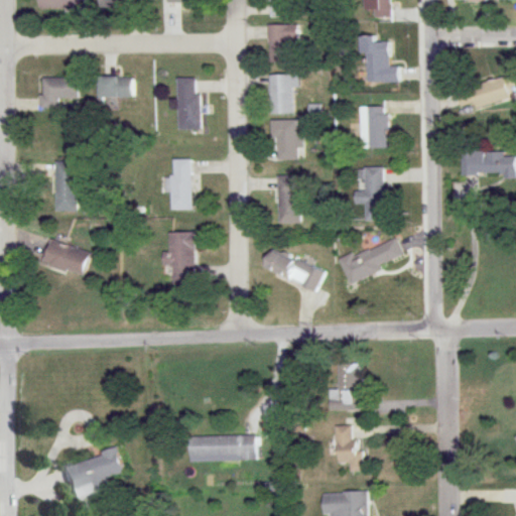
[(294,0),(270,0),(271,17),(294,17),(294,0)]
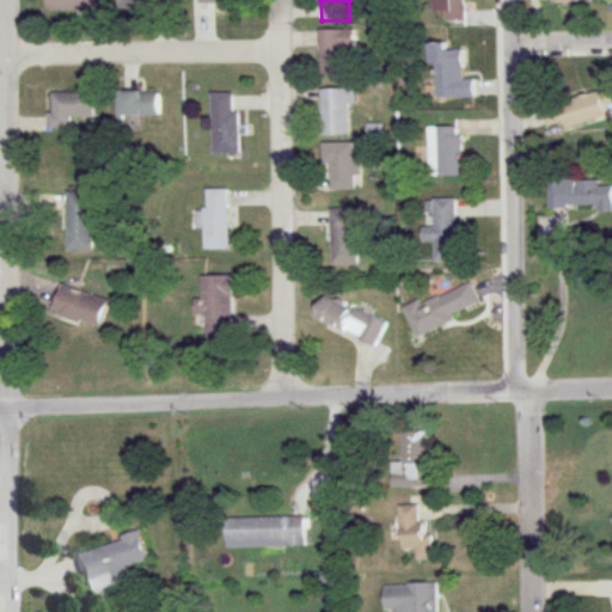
[(466,0),(444,0),(444,20),(466,20),(466,0)]
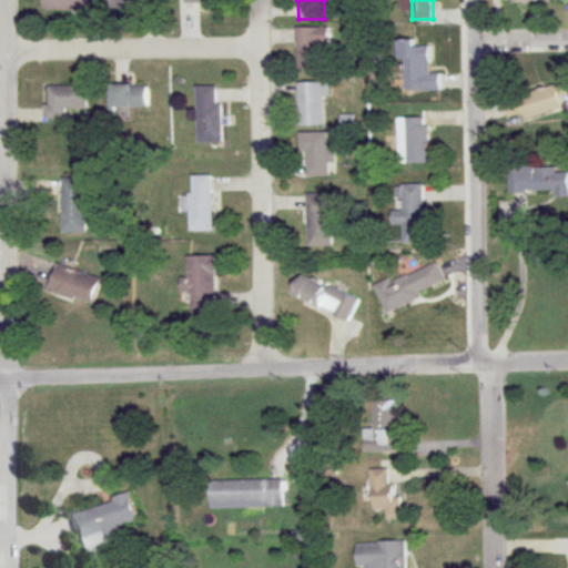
[(322,46),(330,46),(330,28),(298,28),(298,70),(322,70),(322,46)]
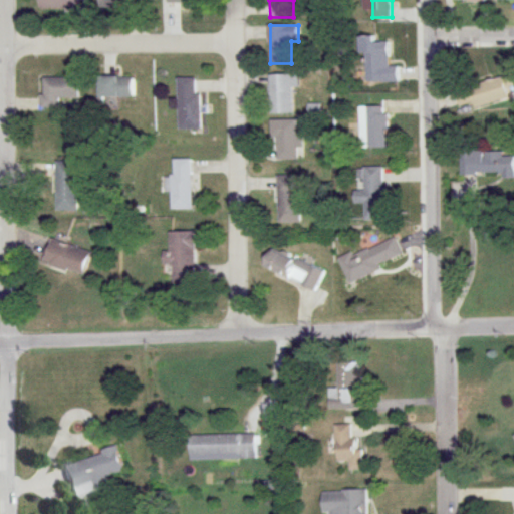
[(366,54),(366,83),(400,83),(400,66),(389,66),(389,36),(360,36),(360,54),(366,54)]
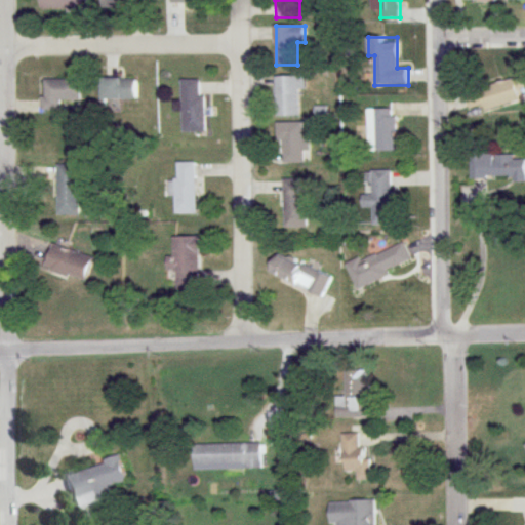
[(277,76),(277,116),(301,116),(301,90),(307,90),(307,76),(277,76)]
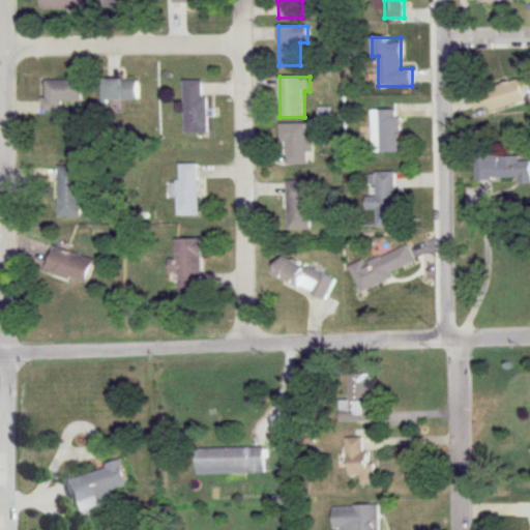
[(61,112),(61,101),(82,101),(83,80),(43,80),(43,112),(61,112)]
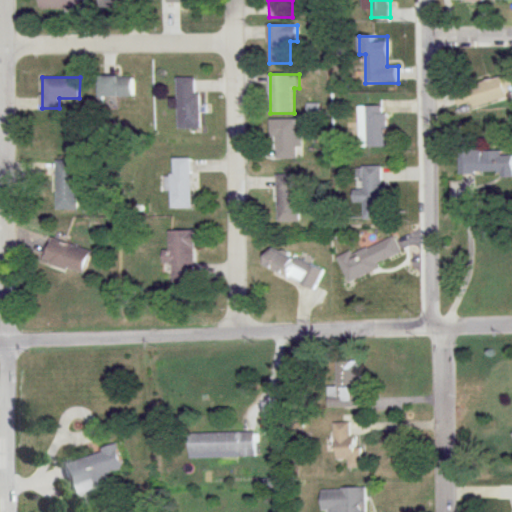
[(135,97),(135,77),(99,77),(99,97),(135,97)]
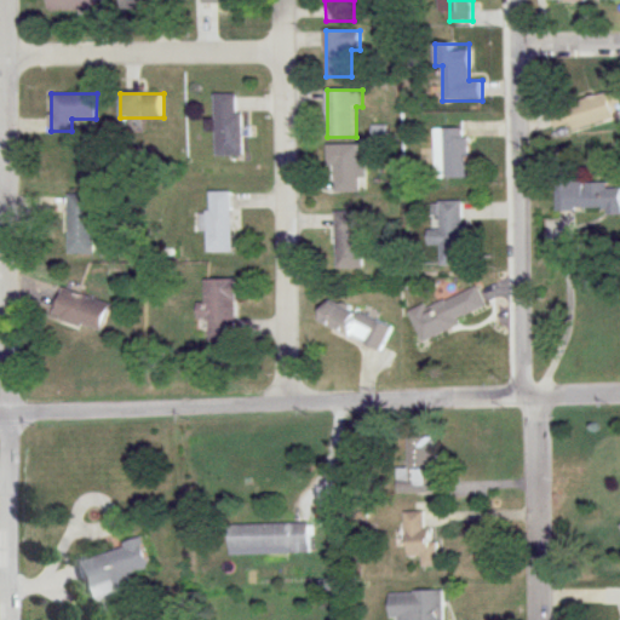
[(614,120),(607,93),(550,109),(557,136),(614,120)]
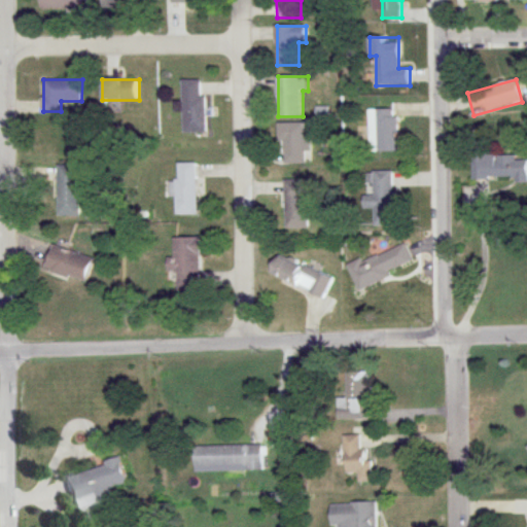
[(206,134),(206,80),(183,80),(183,134),(206,134)]
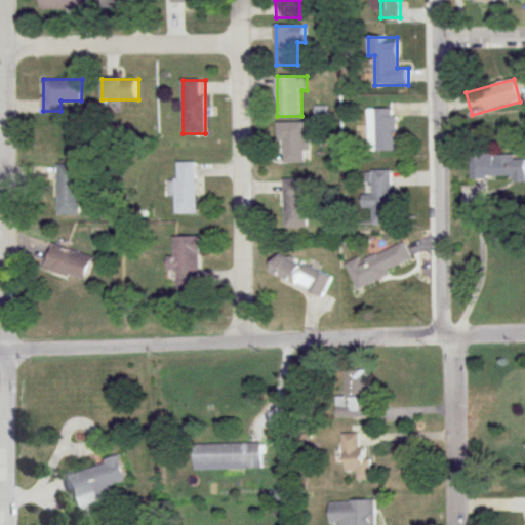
[(369,109),(369,152),(397,152),(397,109),(369,109)]
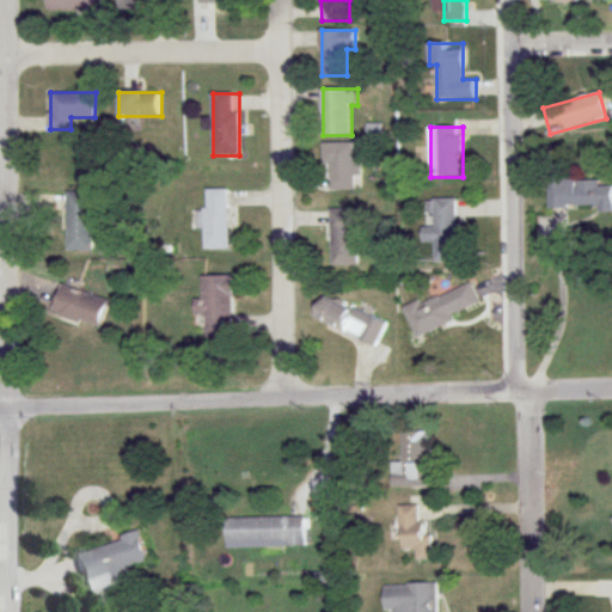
[(359,191),(359,155),(355,155),(355,144),(325,144),(325,191),(359,191)]
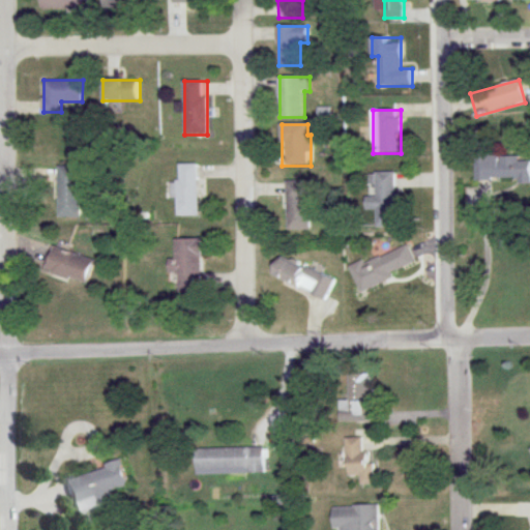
[(529,155),(476,156),(476,184),(529,183),(529,155)]
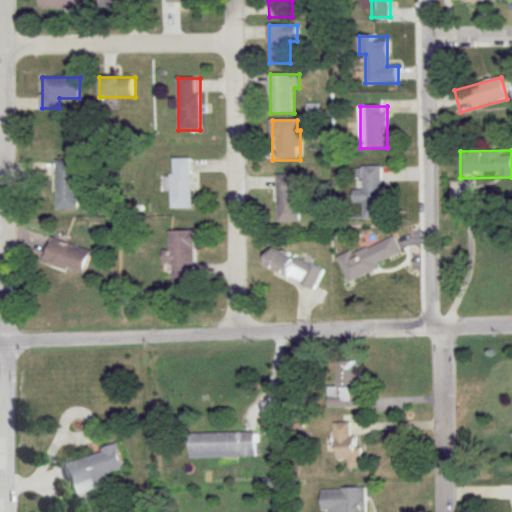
[(171,209),(192,209),(192,158),(171,158),(171,209)]
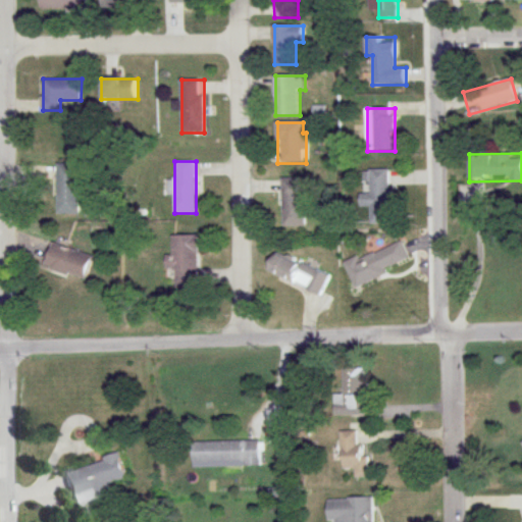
[(81,165),(58,165),(58,216),(81,216),(81,165)]
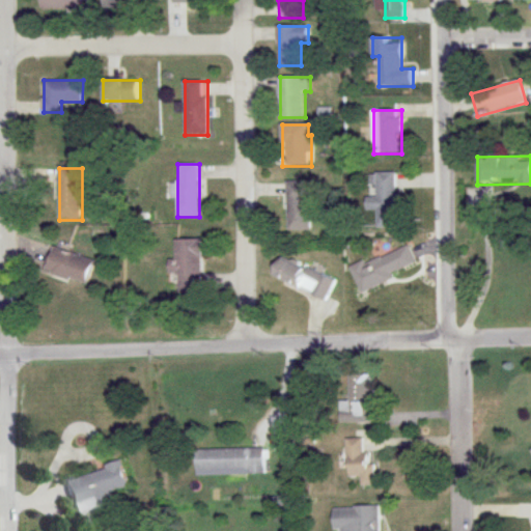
[(376,172),(376,228),(398,228),(398,172),(376,172)]
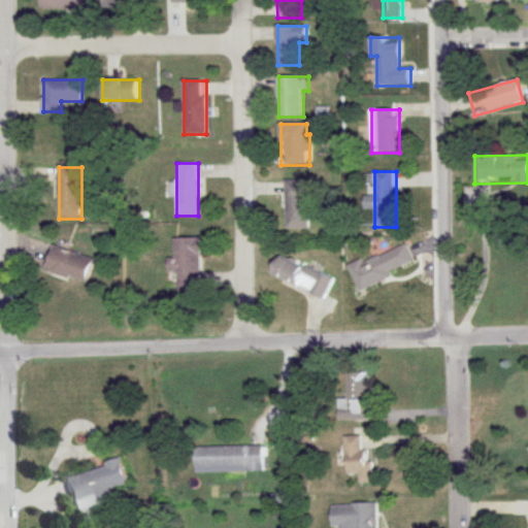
[(286,180),(287,229),(311,228),(310,180),(286,180)]
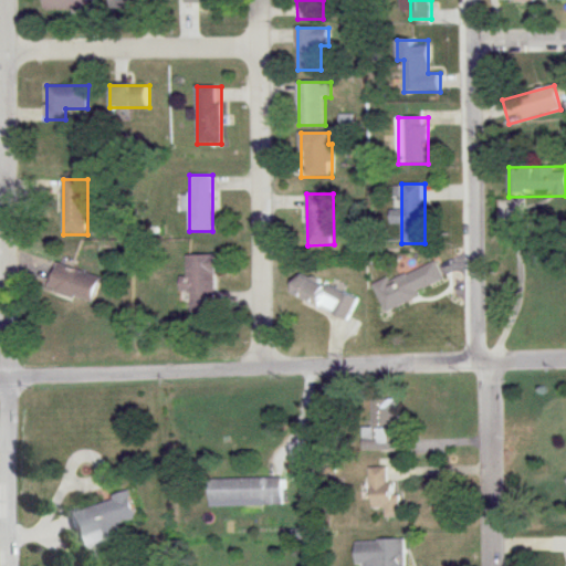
[(216,255),(185,255),(185,292),(191,292),(191,314),(216,314),(216,255)]
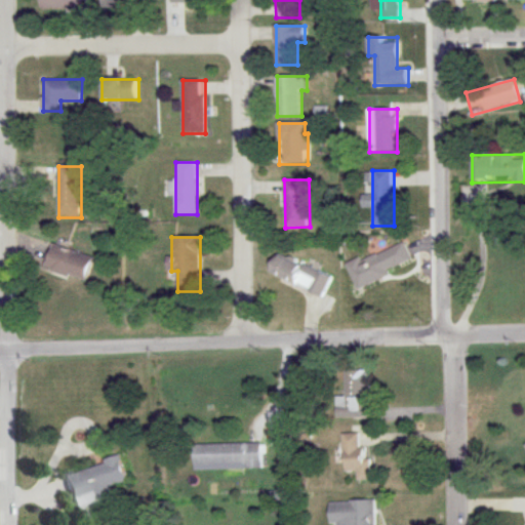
[(412,264),(404,244),(349,267),(357,287),(412,264)]
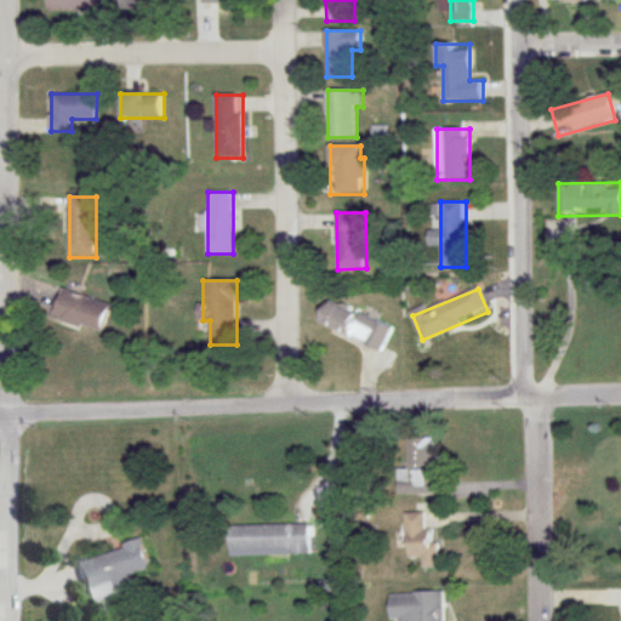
[(53,319),(104,334),(113,306),(63,290),(53,319)]
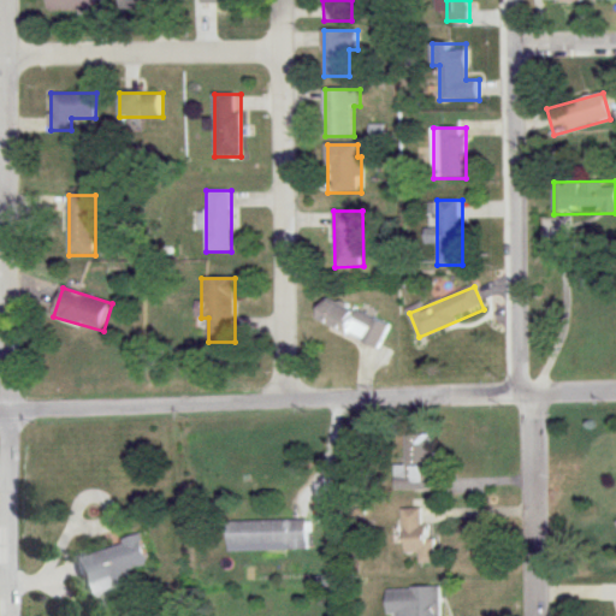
[(380,349),(390,325),(323,297),(313,321),(380,349)]
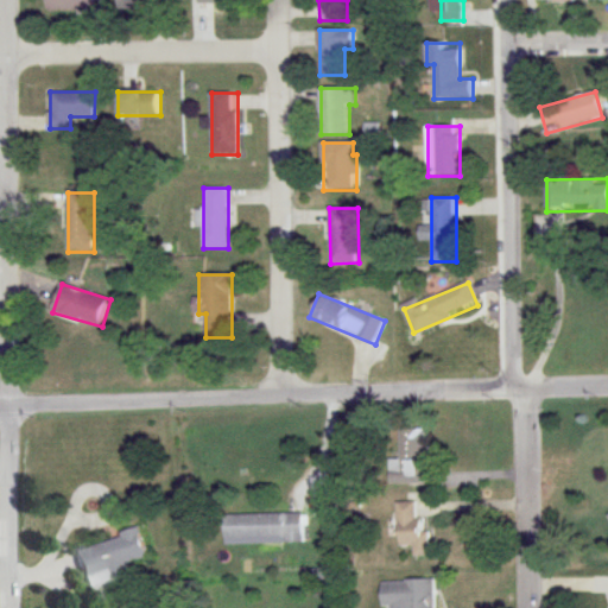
[(392,424),(393,485),(426,483),(426,424),(392,424)]
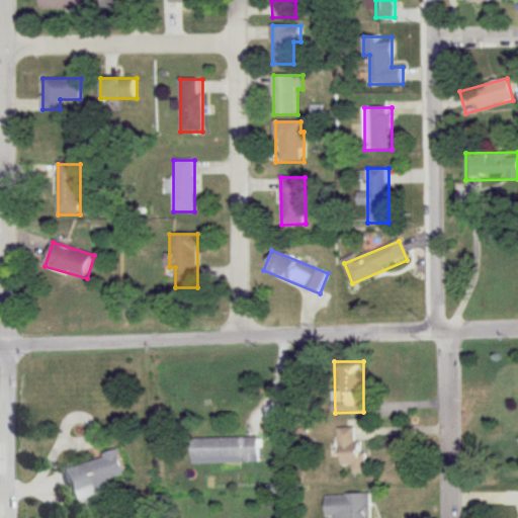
[(366,453),(356,453),(356,428),(337,428),(337,465),(352,465),(352,475),(366,475),(366,453)]
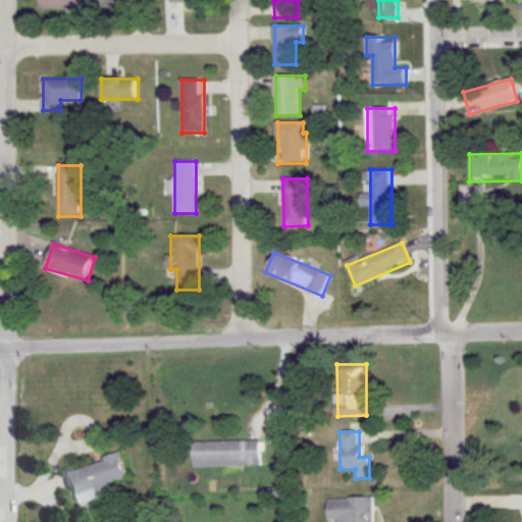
[(193,466),(262,465),(261,440),(193,442),(193,466)]
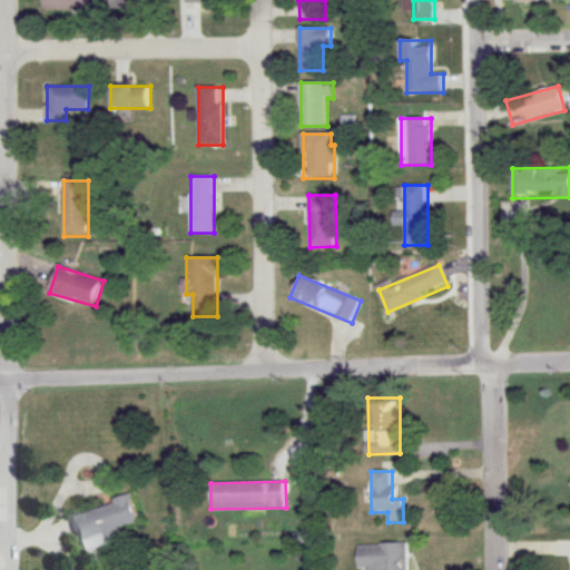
[(121,540),(119,528),(136,523),(130,500),(69,512),(77,549),(121,540)]
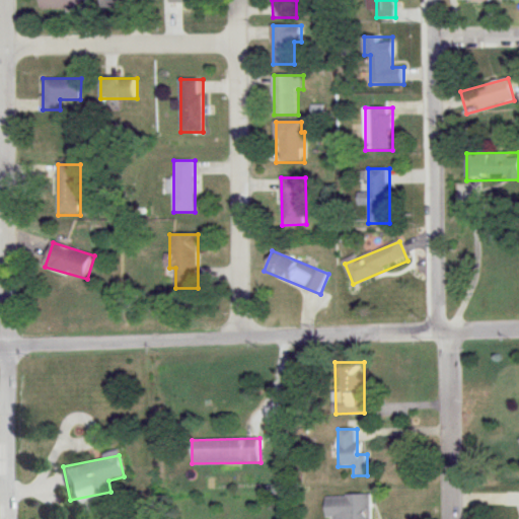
[(371,518),(371,496),(325,496),(324,518),(371,518)]
